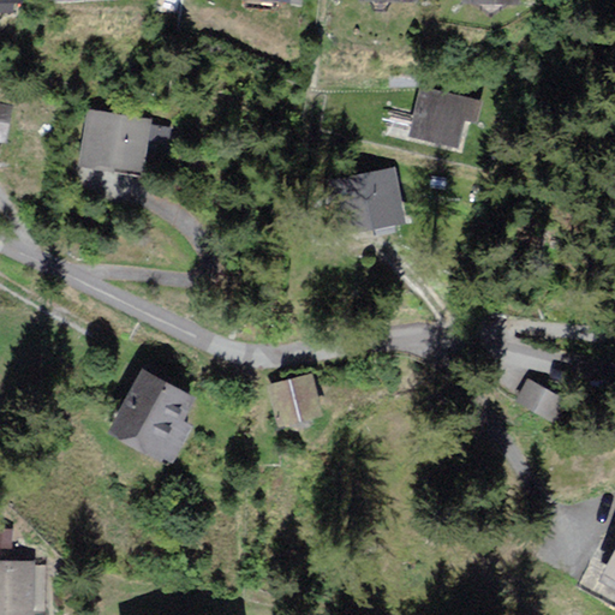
[(477,99),(424,83),(410,132),(461,148),(477,99)]
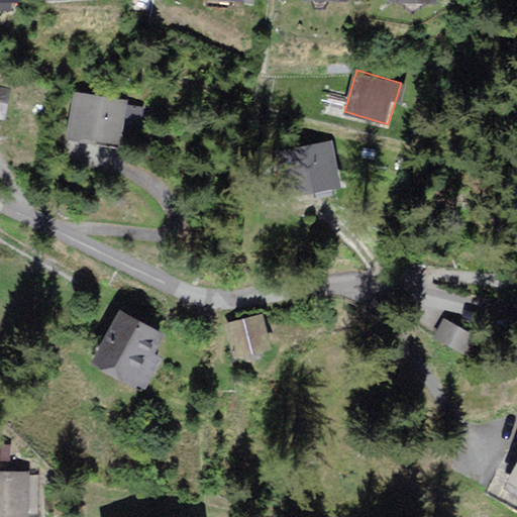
[(0,117),(7,118),(9,85),(0,84),(0,117)]
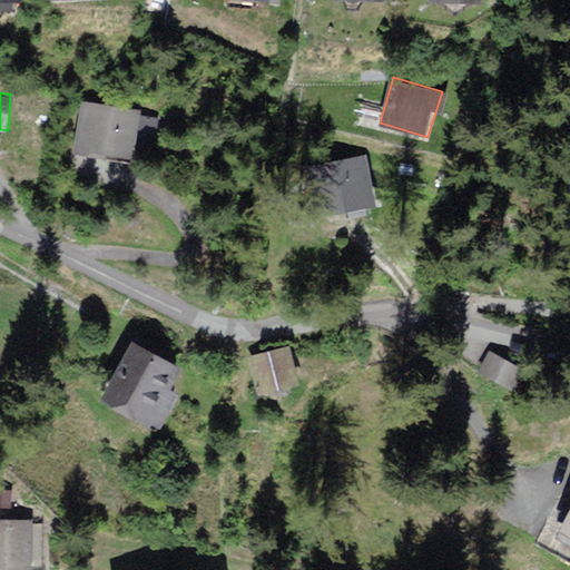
[(134,159),(140,110),(84,102),(77,151),(134,159)]
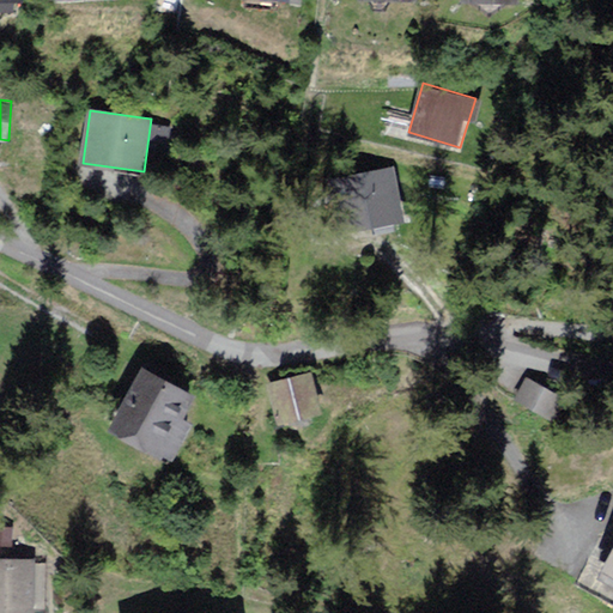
[(405,213),(394,165),(329,180),(340,228),(405,213)]
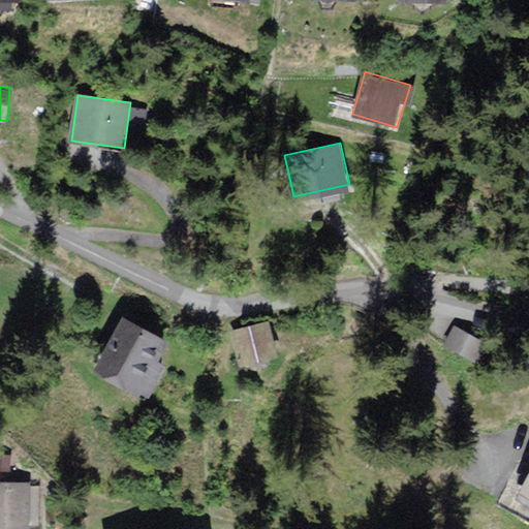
[(158,356),(168,337),(122,313),(94,368),(150,397),(168,362),(158,356)]
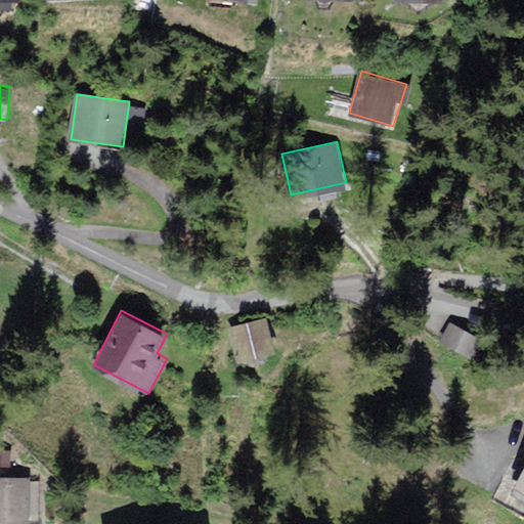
[(276,353),(266,317),(227,329),(237,364),(276,353)]
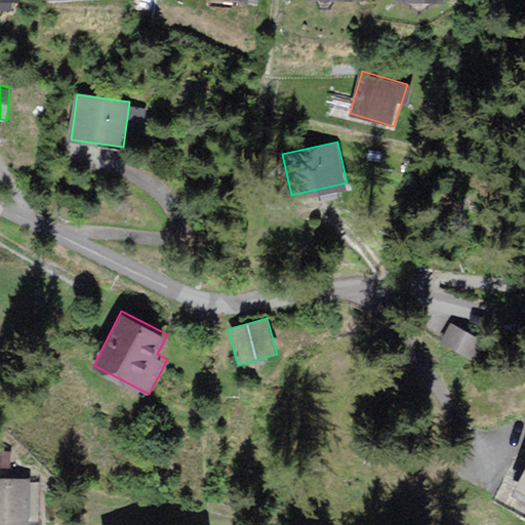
[(487,342),(452,324),(442,341),(478,361),(487,342)]
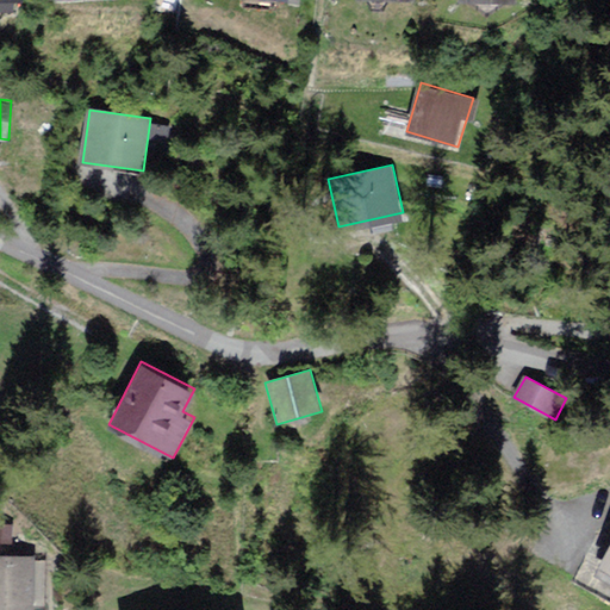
[(609,549),(599,568),(609,573),(609,549)]
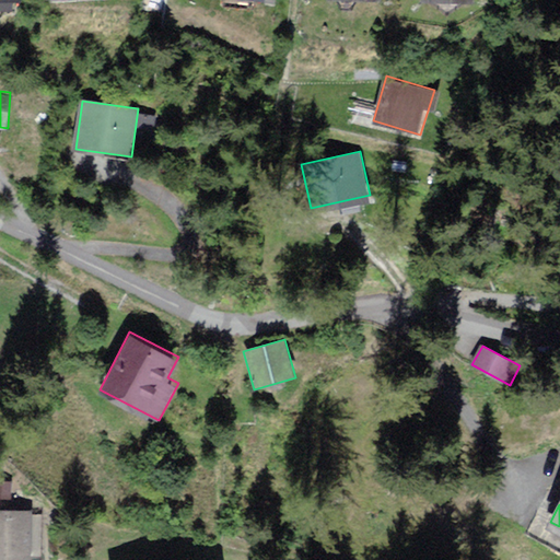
[(0,558),(28,558),(28,511),(0,510),(0,558)]
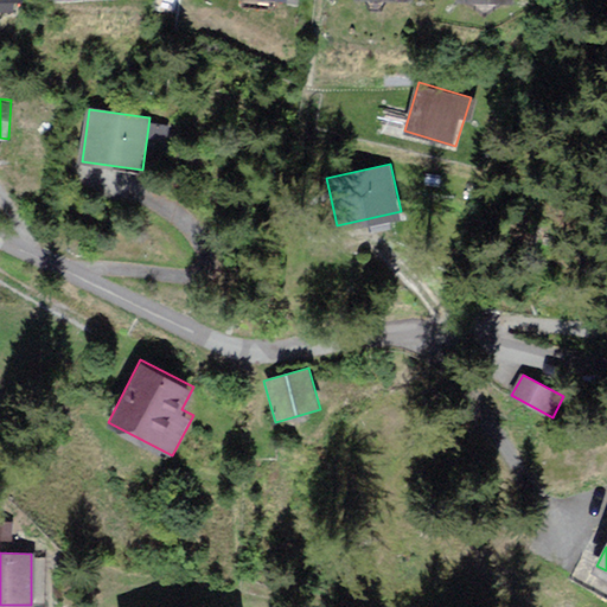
All buildings are outlined.
